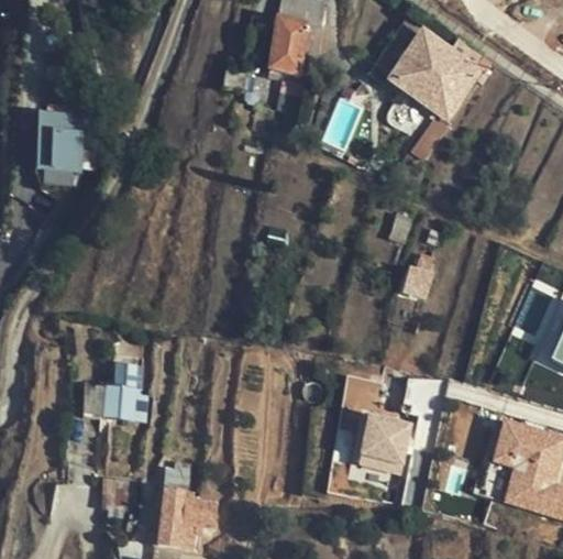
[(302,76),(312,77),(324,3),(301,0),(278,0),(267,73),(276,73),(275,83),(301,86),(302,76)]
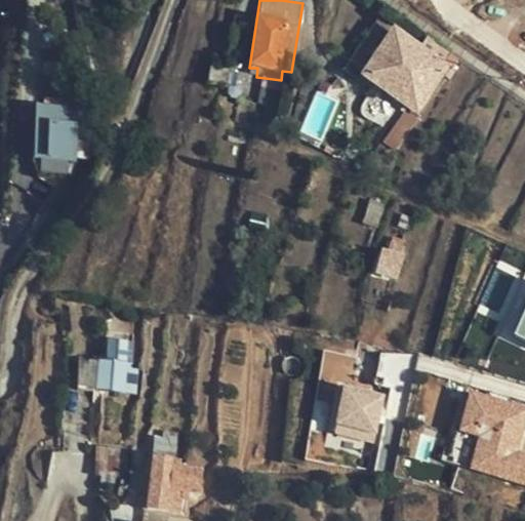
[(446,70),(395,35),(366,78),(415,112),(446,70)]
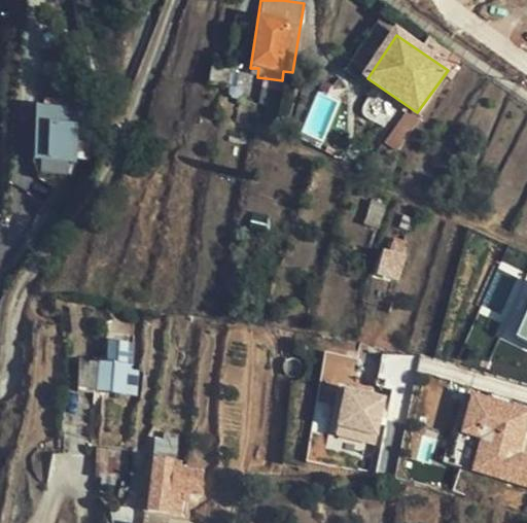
[(224,91),(226,72),(209,69),(207,89),(224,91)]
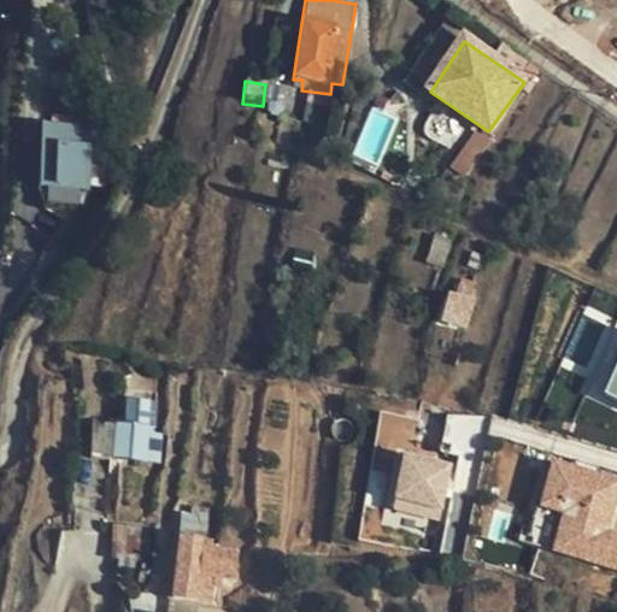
[(321,129),(325,107),(304,104),(300,125),(321,129)]
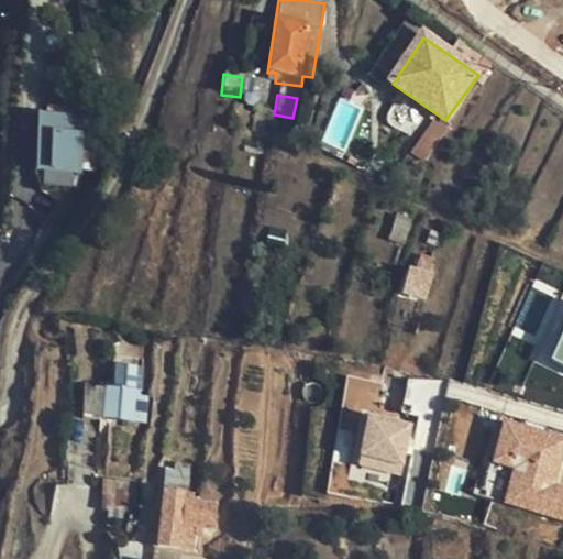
[(39,109),(40,168),(87,167),(86,108),(39,109)]
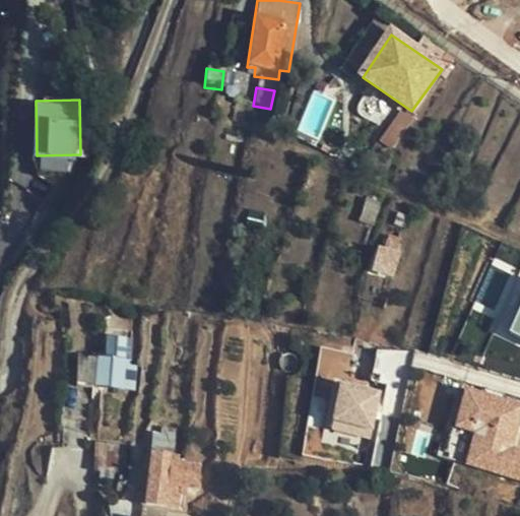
[(390,271),(391,254),(358,252),(358,269),(390,271)]
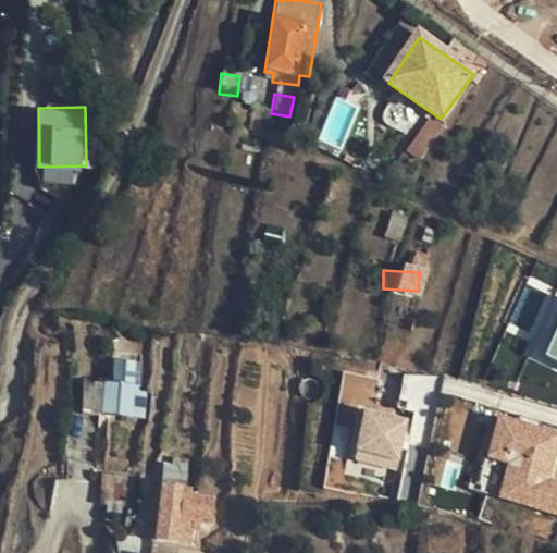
[(103,378),(106,412),(148,409),(145,356),(115,358),(116,377),(103,378)]
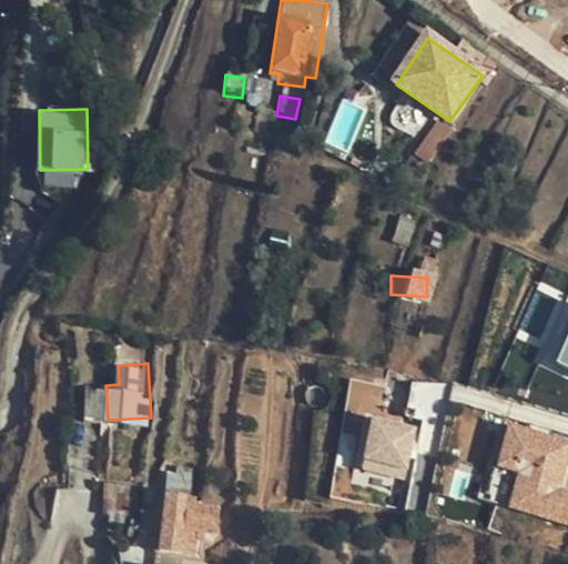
[(415,379),(411,408),(424,410),(428,381),(415,379)]
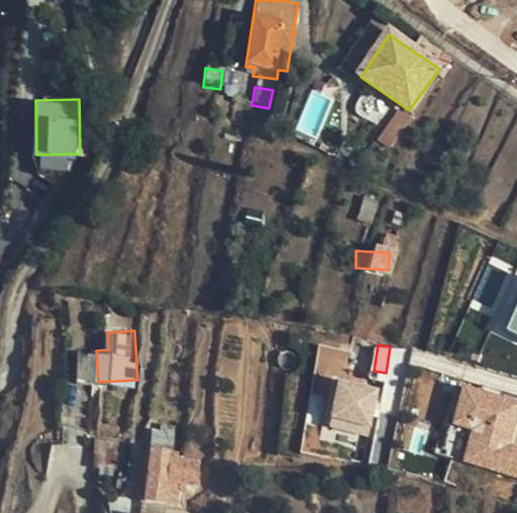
[(375,437),(379,382),(331,379),(327,436),(338,437),(338,445),(356,446),(357,436),(375,437)]
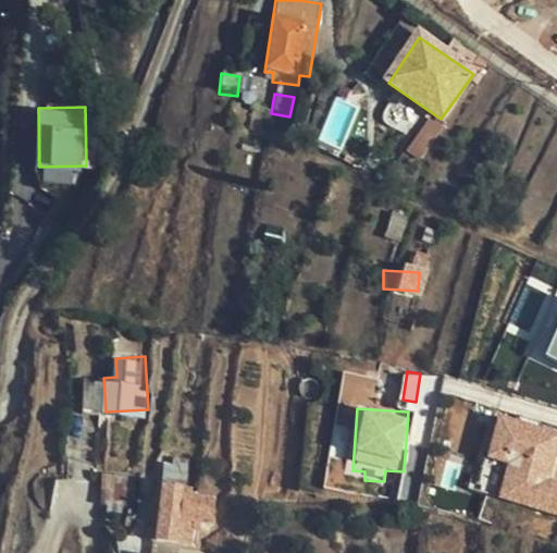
[(556,512),(556,475),(554,475),(556,461),(556,426),(498,412),(487,456),(507,461),(497,498),(556,512)]
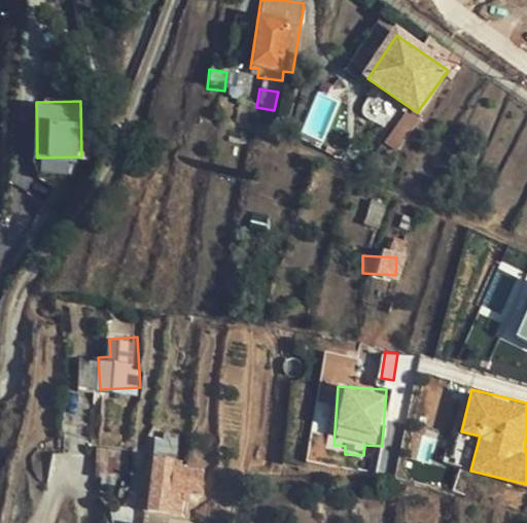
[(130,474),(129,448),(97,447),(98,473),(130,474)]
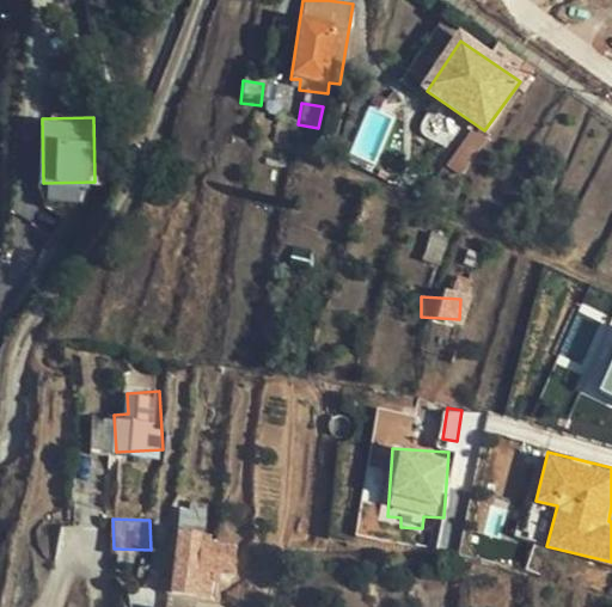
[(212,593),(213,568),(203,566),(203,550),(175,550),(173,593),(212,593)]
